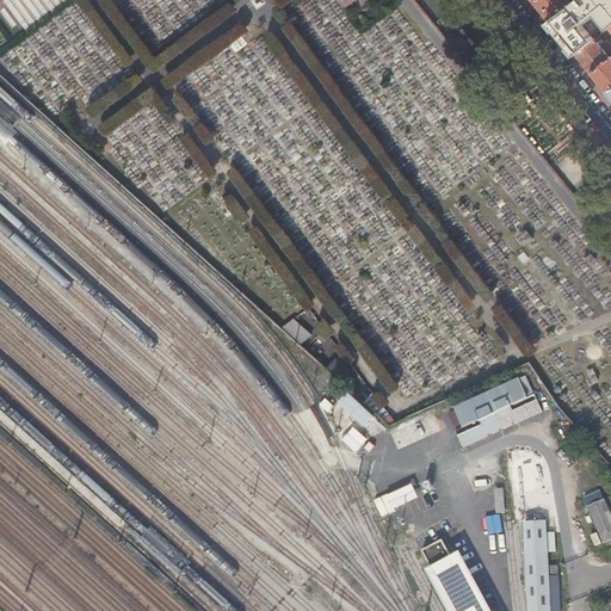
[(531,0),(548,20),(571,4),(567,0),(571,0),(573,1),(575,0),(531,0)]
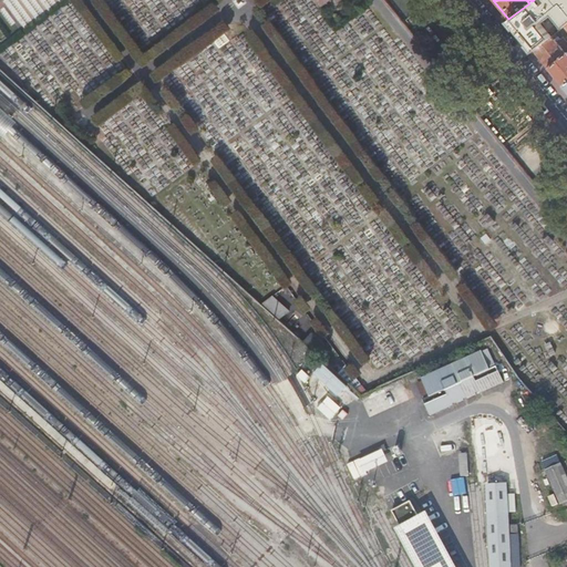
[(529,3),(508,19),(519,31),(552,8),(549,4),(550,3),(548,0),(558,0),(566,10),(566,18),(559,26),(550,14),(523,37),(535,51),(552,37),(565,26),(566,23),(566,0),(534,0),(532,1),(529,3)]
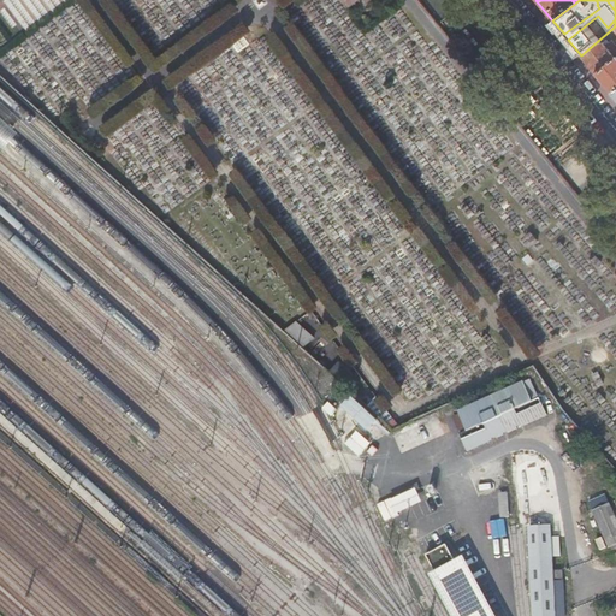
[(615,25),(614,28),(615,30),(615,51),(615,52),(615,53),(612,55),(599,40),(581,55),(596,73),(615,57),(615,25)]
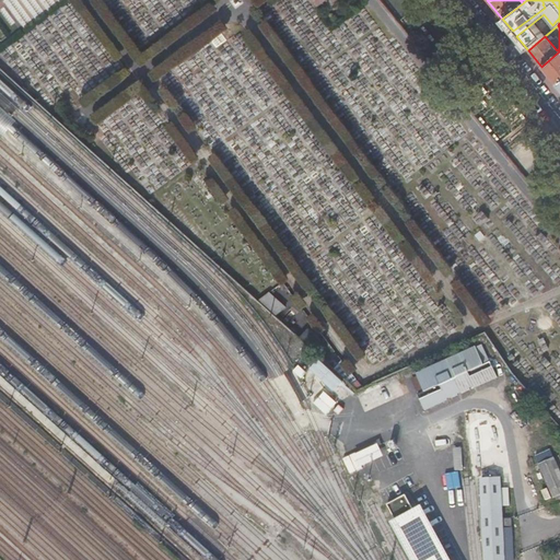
[(559,51),(541,67),(556,84),(559,80),(559,51)]
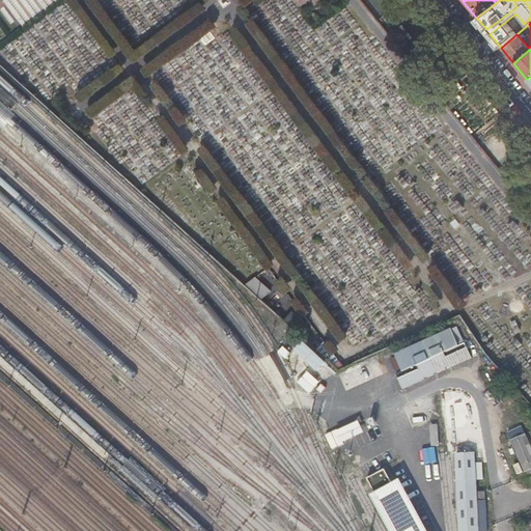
[(246,286),(259,300),(268,290),(254,278),(246,286)]
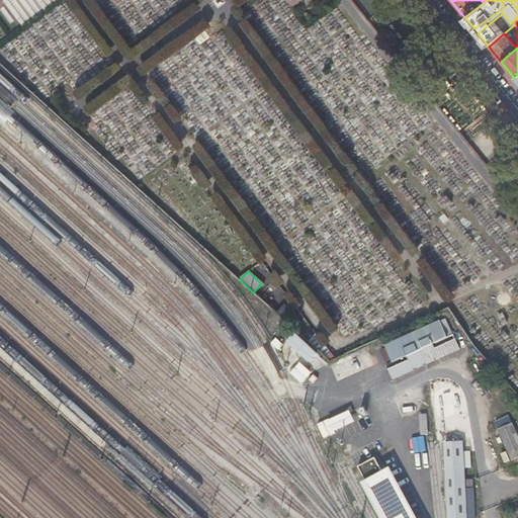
[(273,313),(286,324),(293,316),(281,305),(273,313)]
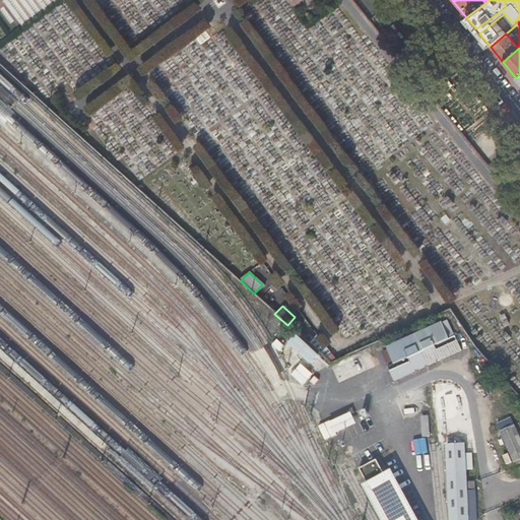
[(444,321),(438,323),(446,339),(451,337),(444,321)]
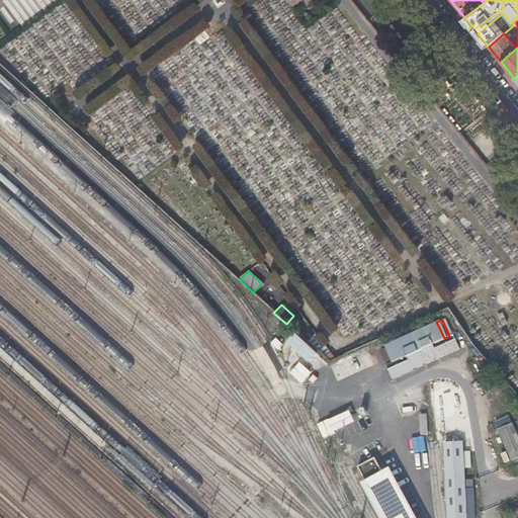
[(436,322),(380,347),(387,362),(382,365),(389,380),(410,371),(409,369),(413,367),(414,369),(419,367),(418,364),(424,362),(425,364),(430,361),(430,359),(433,358),(434,360),(456,350),(449,336),(444,338),(436,322)]
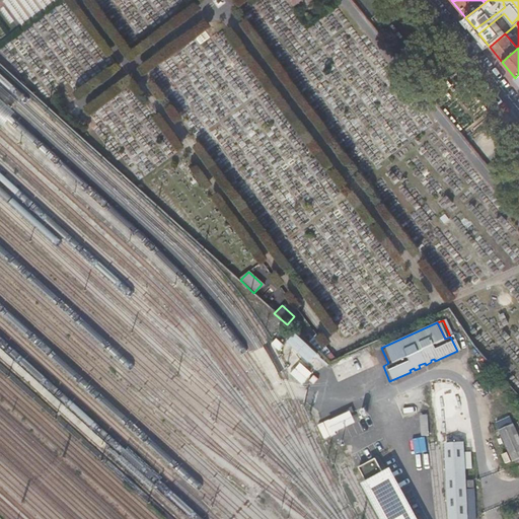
[(287,344),(310,365),(320,354),(298,332),(287,344)]
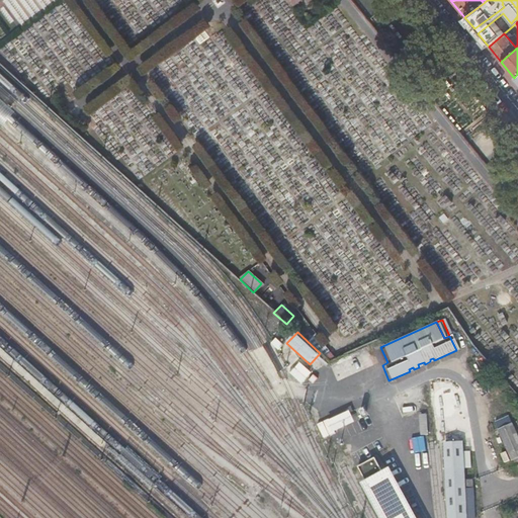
[(329,360),(336,357),(335,355),(333,356),(329,351),(323,354),(329,360)]
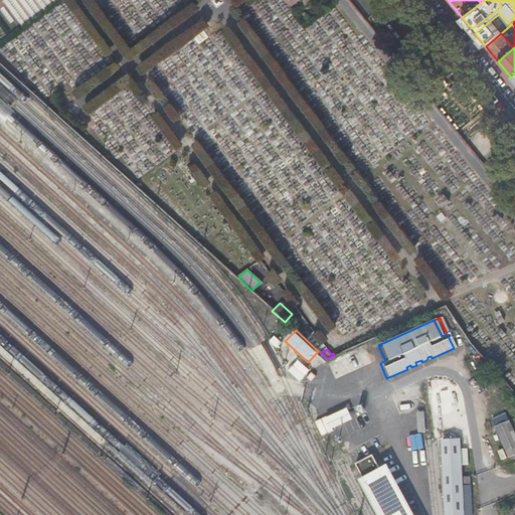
[(289,371),(301,381),(311,369),(299,359),(289,371)]
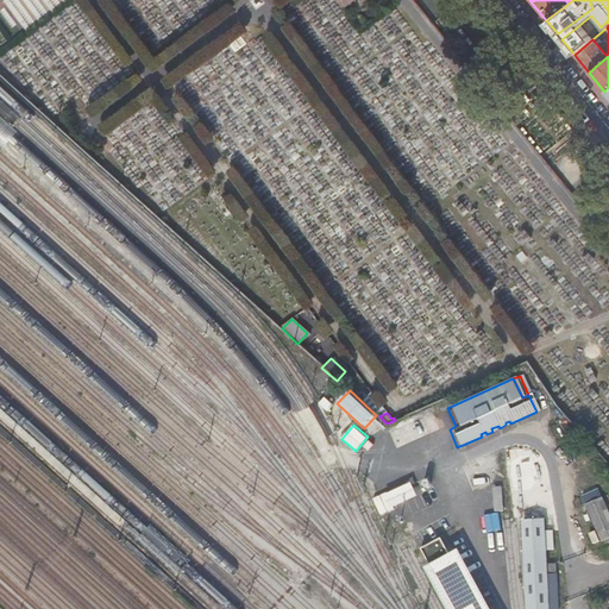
[(389,508),(419,498),(414,487),(385,496),(389,508)]
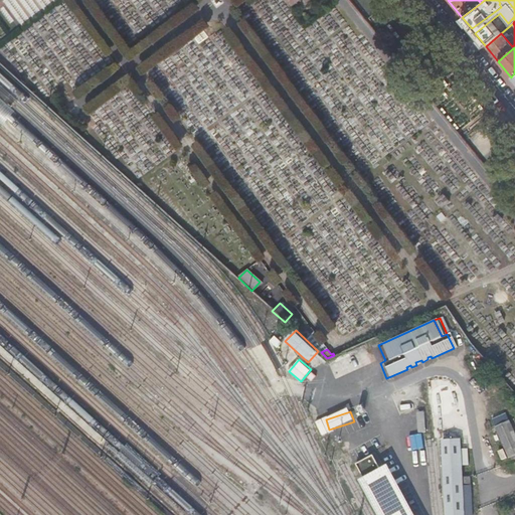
[(514,432),(510,421),(496,428),(509,458),(514,455),(514,432)]
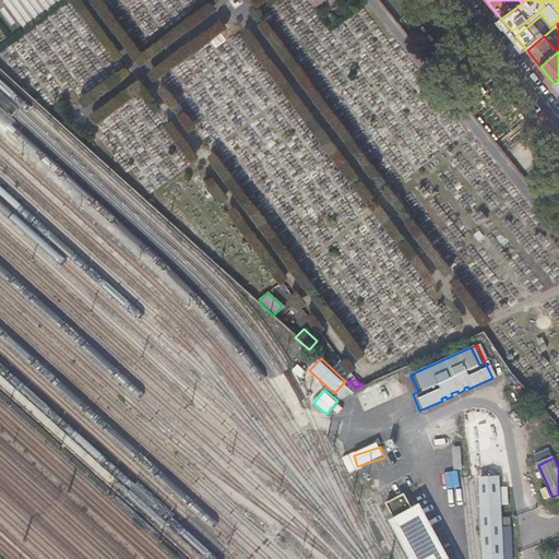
[(445,473),(447,488),(461,487),(459,472),(445,473)]
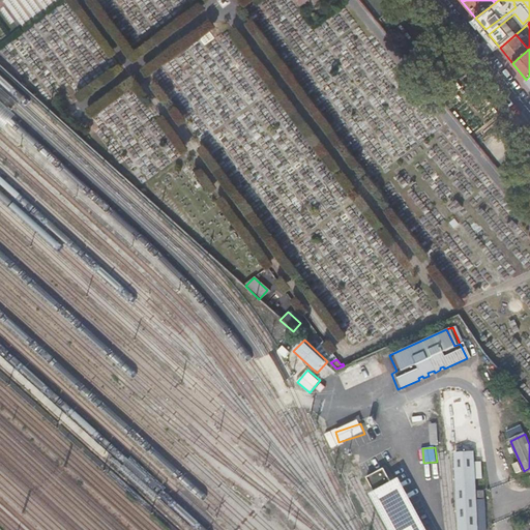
[(460,452),(455,452),(459,529),(476,529),(475,490),(473,451),(460,452)]
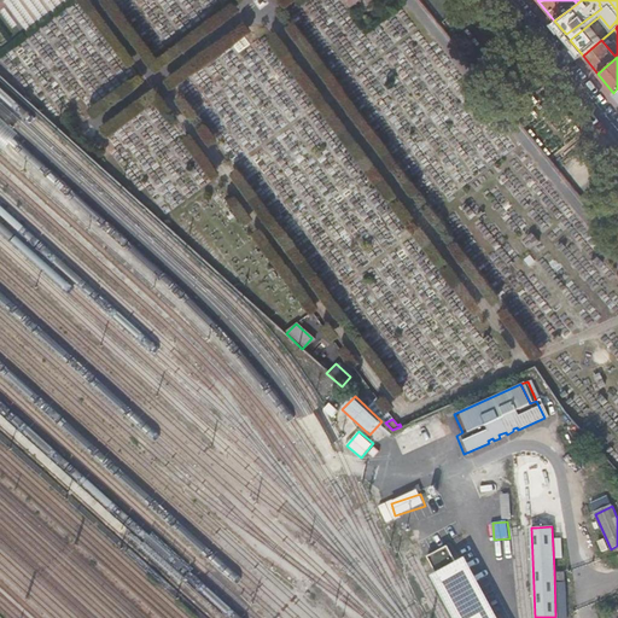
[(427,558),(438,577),(458,567),(448,547),(427,558)]
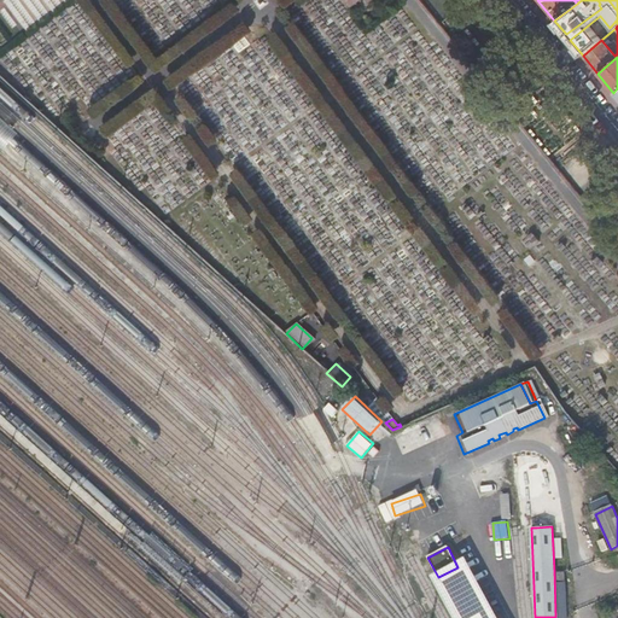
[(438,577),(436,579),(456,617),(496,617),(466,563),(458,567),(438,577)]
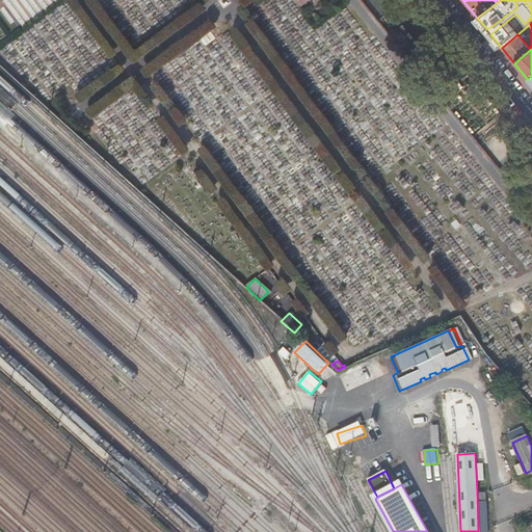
[(477,491),(478,531),(487,531),(486,491),(477,491)]
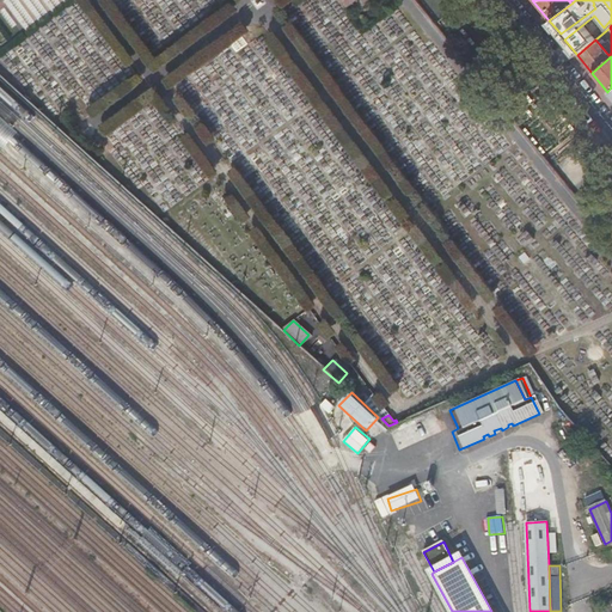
All buildings are outlined.
